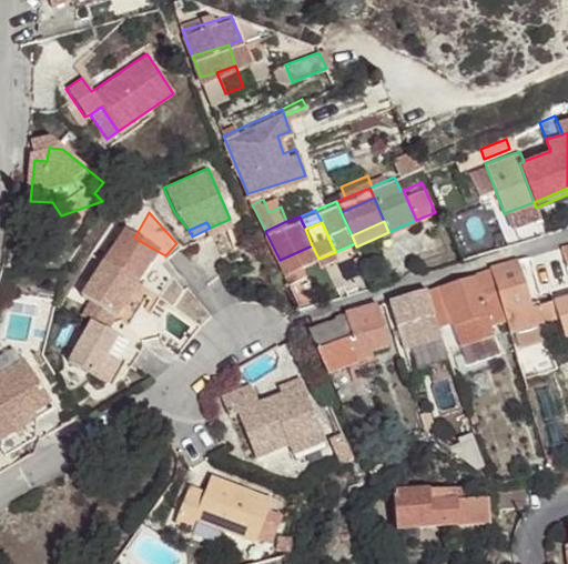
[(121,229),(81,296),(90,302),(115,318),(135,283),(155,250),(134,238),(121,229)]
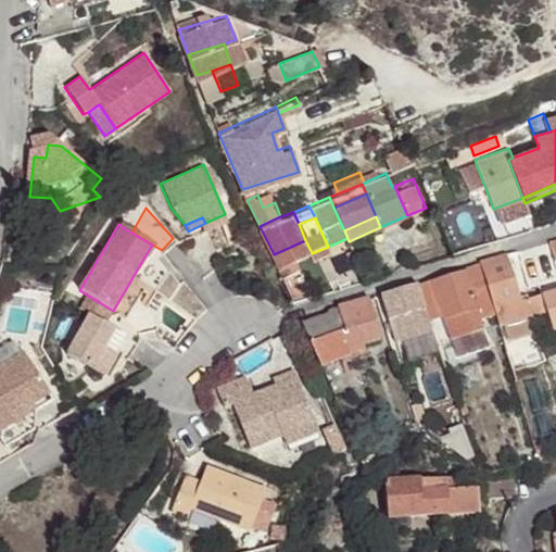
[(274,254),(280,267),(312,253),(305,240),(274,254)]
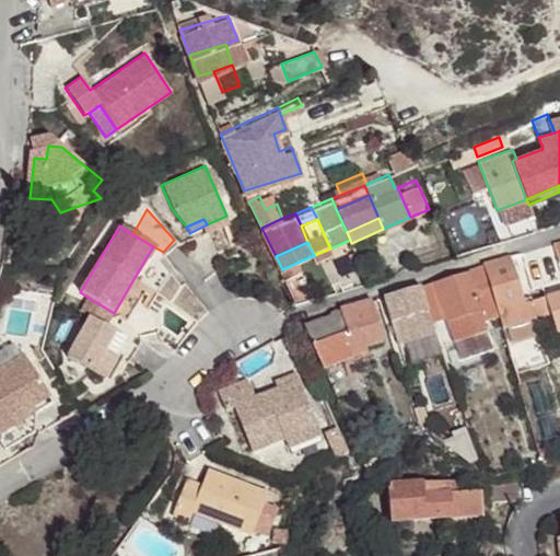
[(548,244),(535,247),(543,278),(558,275),(548,244)]
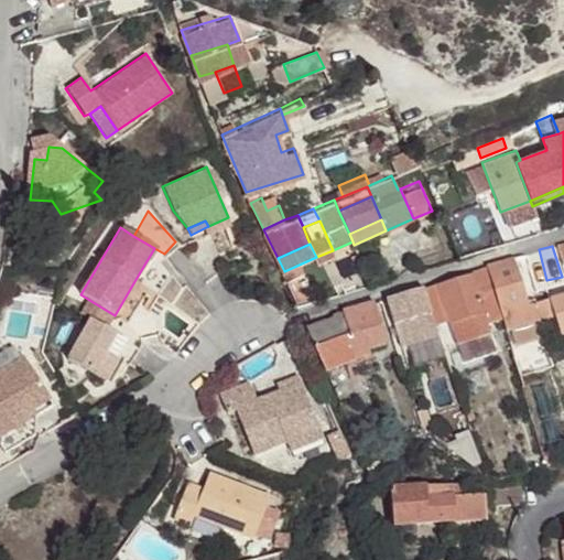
[(333,250),(316,257),(318,265),(337,256),(335,249),(333,250)]
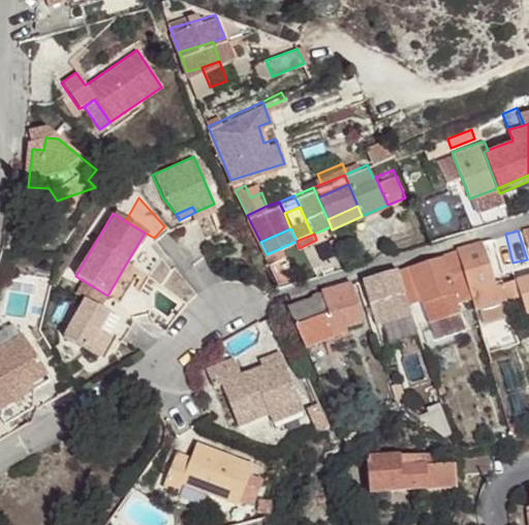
[(460,247),(461,250),(472,290),(496,285),(484,240),(460,247)]
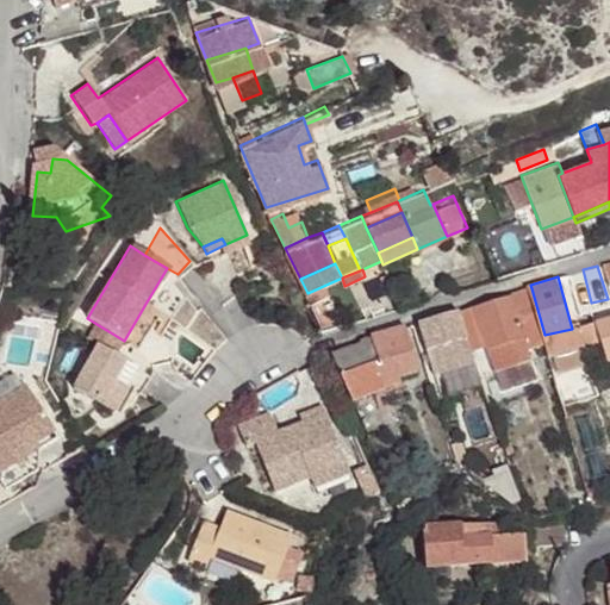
[(531,288),(460,310),(473,348),(487,343),(495,366),(530,355),(528,347),(547,341),(545,335),(531,288)]
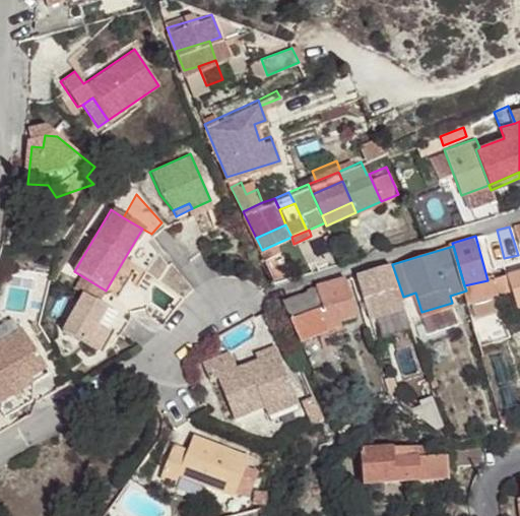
[(282,254),(265,262),(274,281),(277,282),(284,280),(293,278),(282,254)]
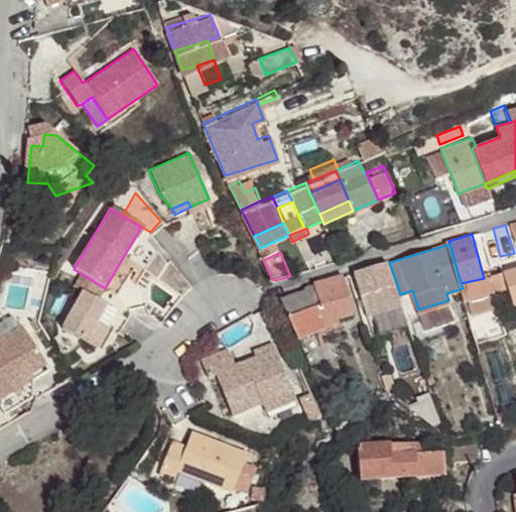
[(123,257),(105,288),(116,294),(135,263),(123,257)]
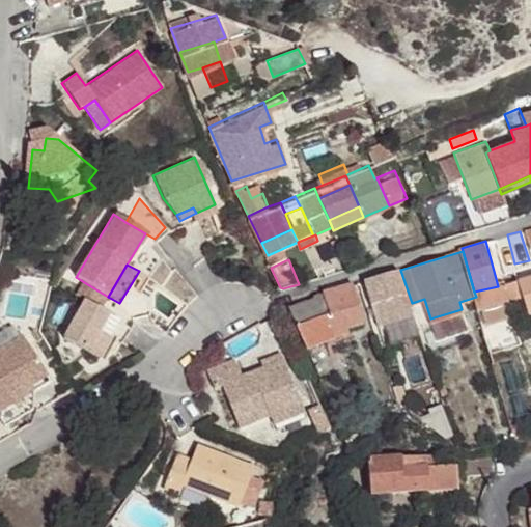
[(400,268),(365,279),(372,303),(380,325),(415,314),(412,303),(400,270),(400,268)]
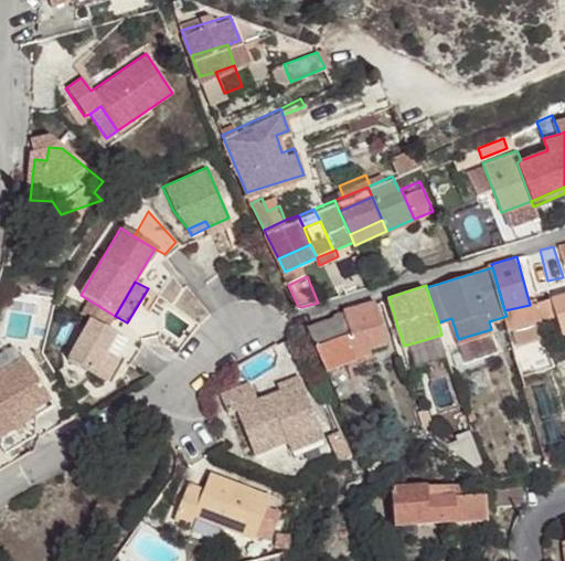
[(306,321),(324,368),(372,353),(370,347),(387,341),(380,310),(385,308),(382,298),(306,321)]
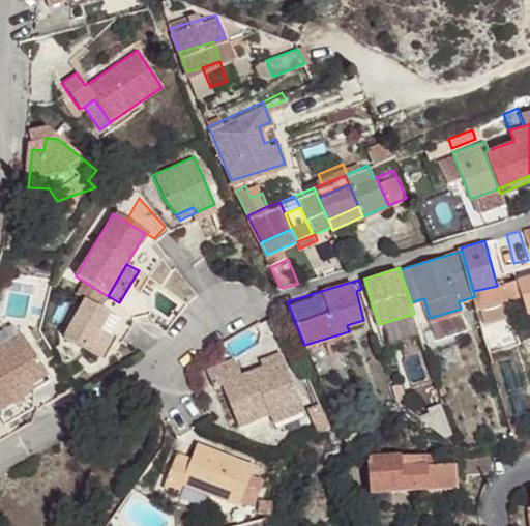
[(517,280),(497,286),(502,300),(521,294),(517,280)]
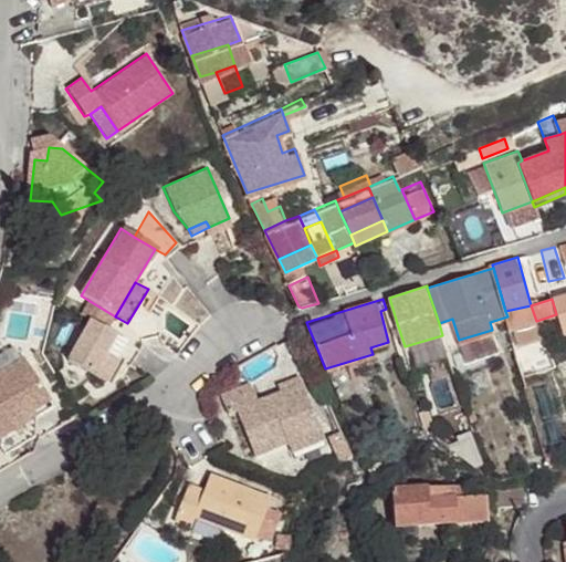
[(115,316),(90,301),(82,314),(91,320),(107,330),(115,316)]
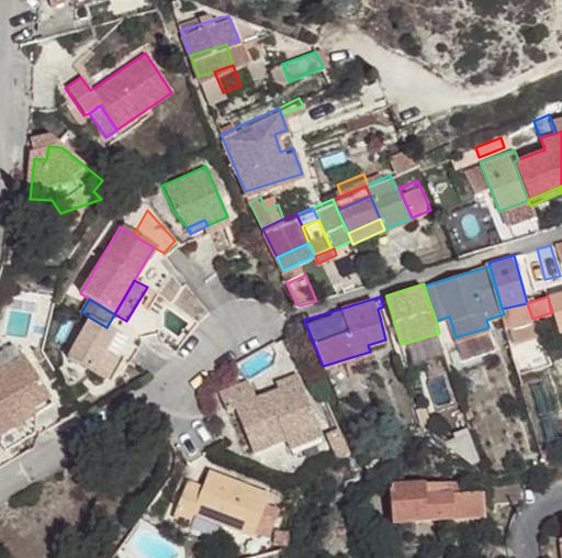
[(527,303),(502,309),(506,325),(532,319),(527,303)]
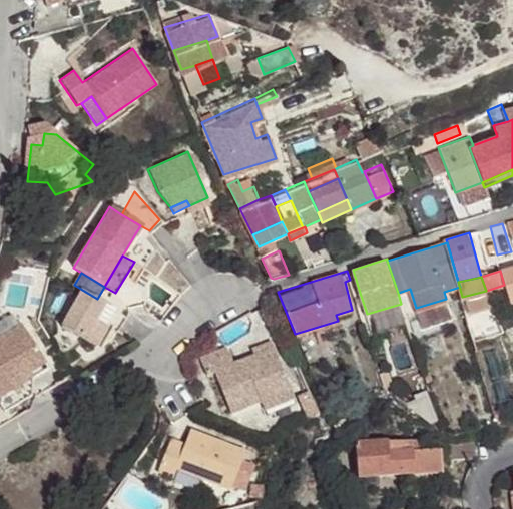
[(95,346),(116,310),(97,299),(82,290),(61,327),(95,346)]
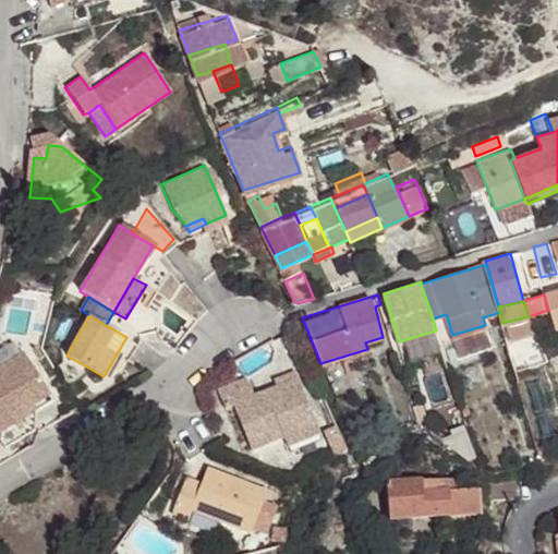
[(519,330),(506,334),(509,344),(521,339),(519,330)]
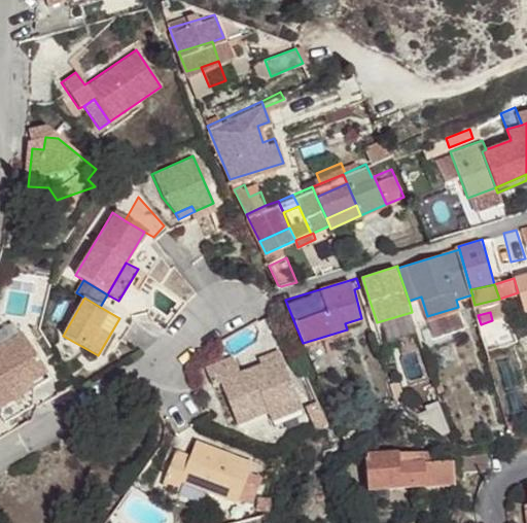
[(492,320),(481,324),(488,348),(504,343),(496,319),(492,320)]
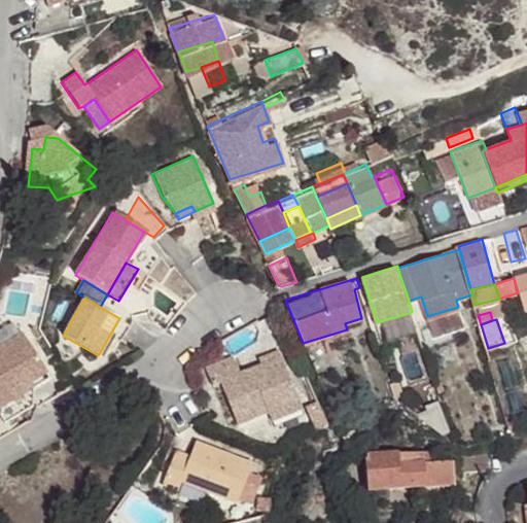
[(28,382),(31,387),(47,378),(22,332),(0,343),(0,404),(15,395),(12,390),(28,382)]
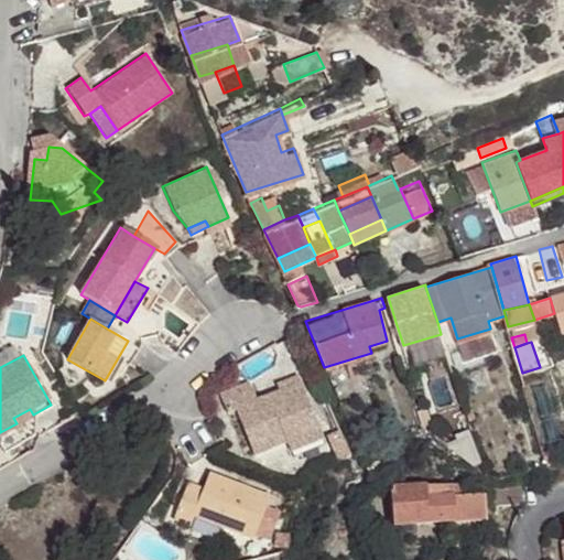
[(289,442),(321,430),(302,381),(257,399),(250,380),(220,392),(227,412),(237,410),(255,455),(289,442)]
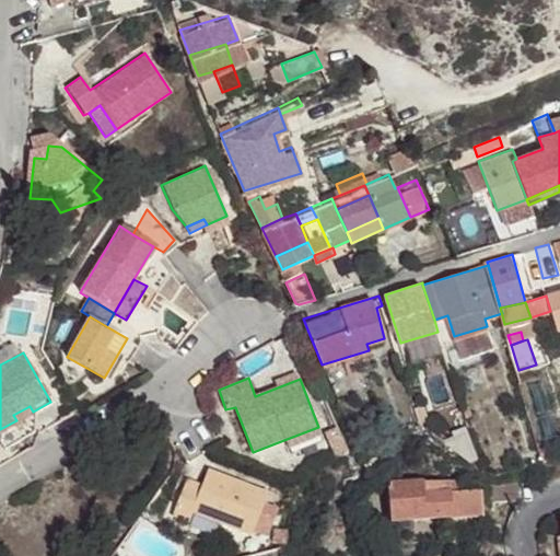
[(16,420),(33,412),(30,406),(13,415),(16,420)]
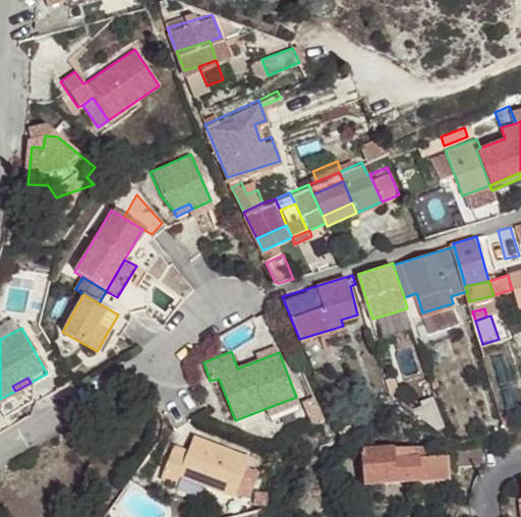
[(299,403),(296,397),(267,408),(270,415),(299,403)]
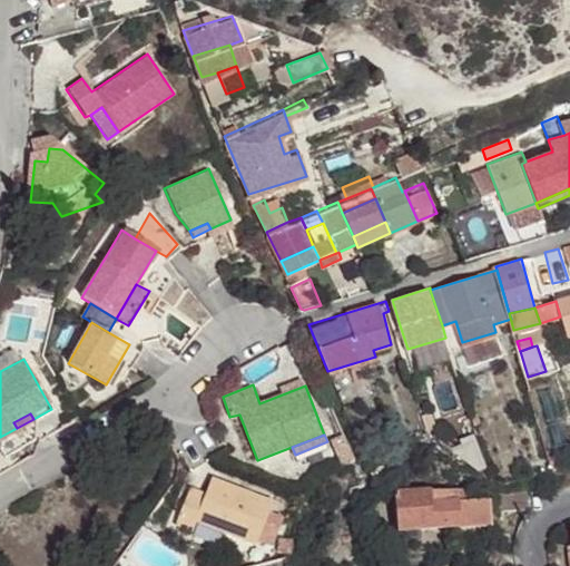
[(478,440),(451,451),(478,471),(485,467),(478,440)]
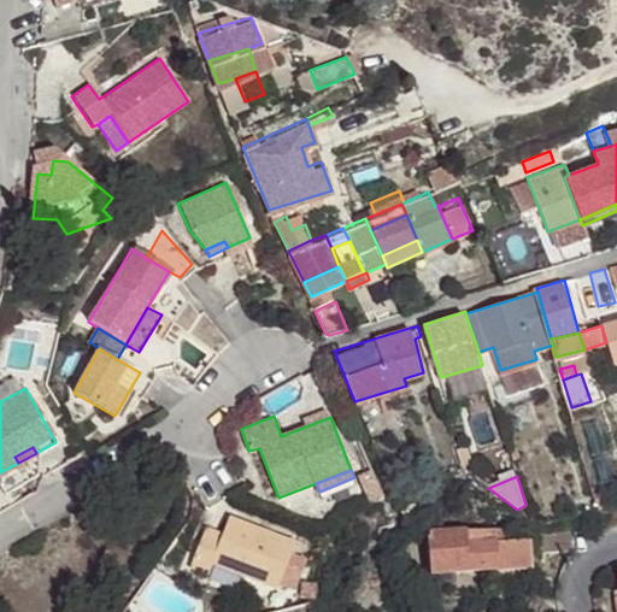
[(601,513),(592,516),(595,528),(604,525),(601,513)]
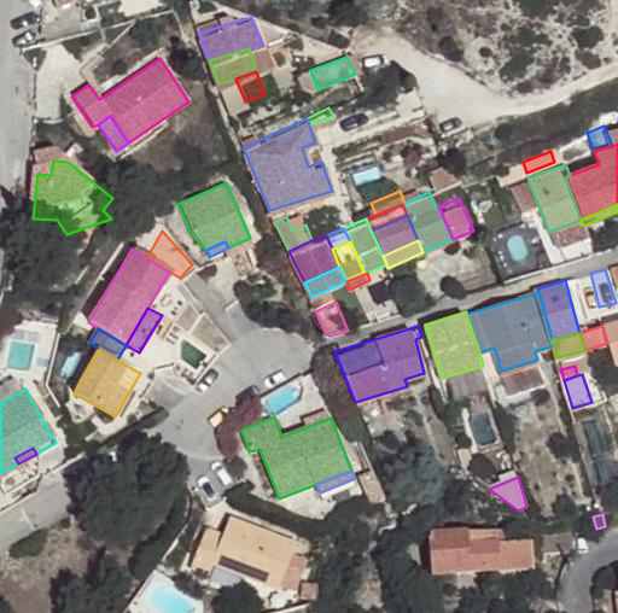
[(205,526),(190,565),(208,572),(213,562),(277,588),(295,541),(228,515),(221,532),(205,526)]
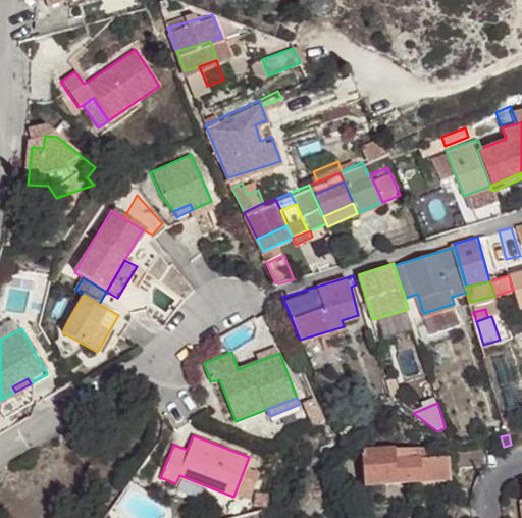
[(368,482),(397,480),(397,458),(411,458),(411,447),(367,449),(368,482)]
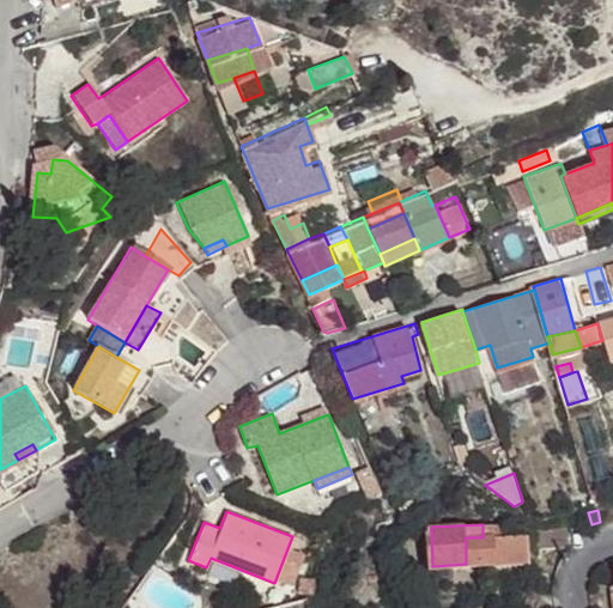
[(569,526),(534,527),(534,547),(569,545),(569,526)]
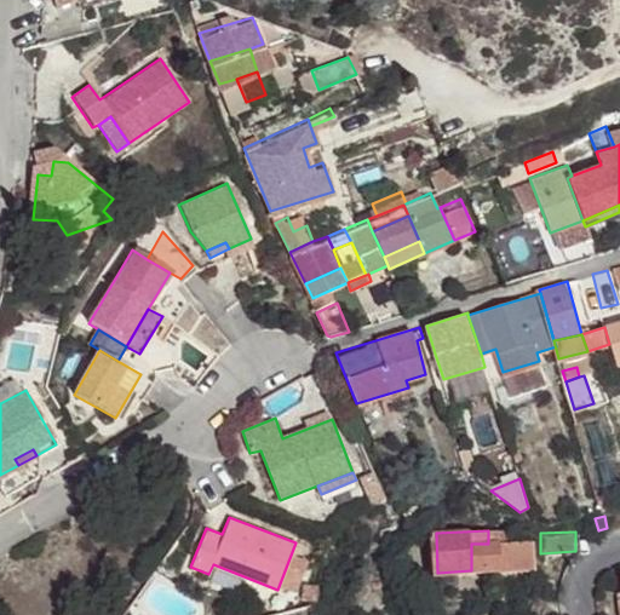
[(537,541),(501,542),(504,569),(538,567),(537,541)]
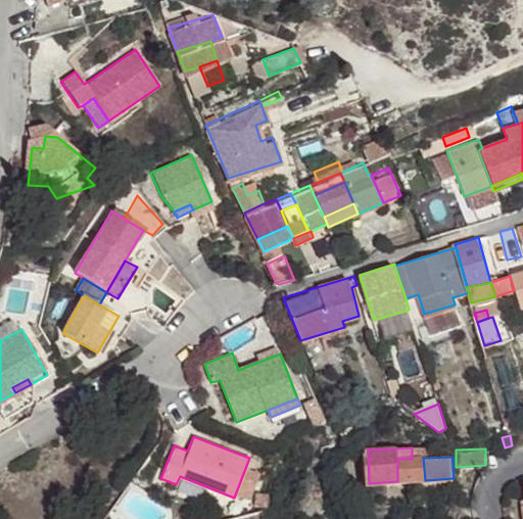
[(397,459),(397,481),(406,482),(425,480),(423,458),(412,459),(397,459)]
